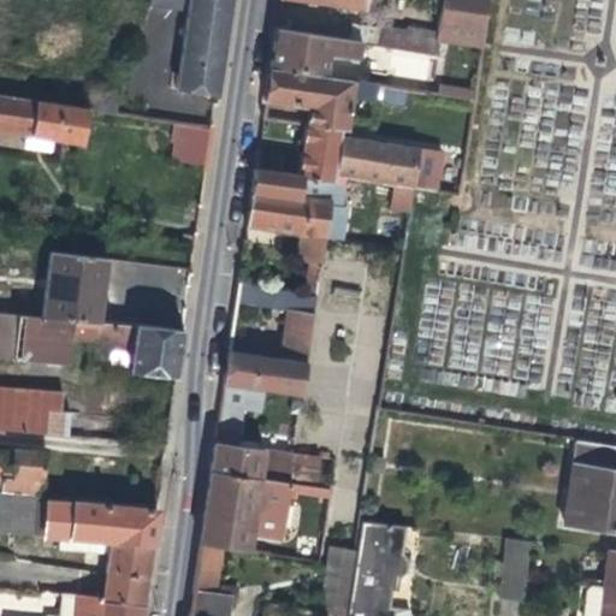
[(188,10),(185,25),(226,31),(230,4),(230,0),(152,0),(152,4),(188,10)]
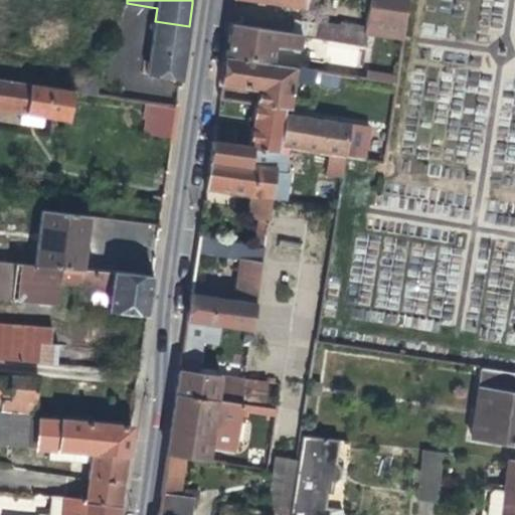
[(318,10),(319,0),(255,0),(267,2),(318,10)]
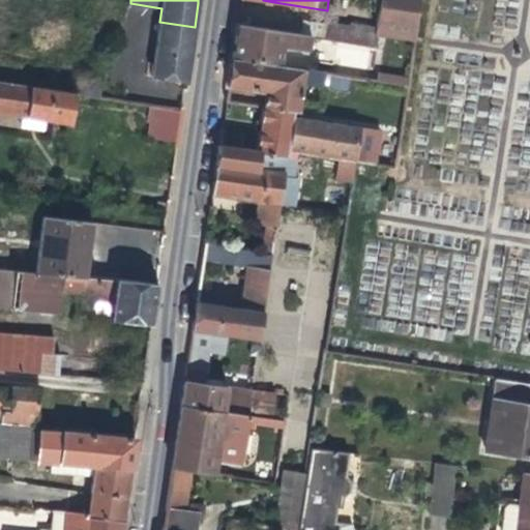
[(419,0),(380,0),(380,5),(375,30),(414,37),(419,0)]
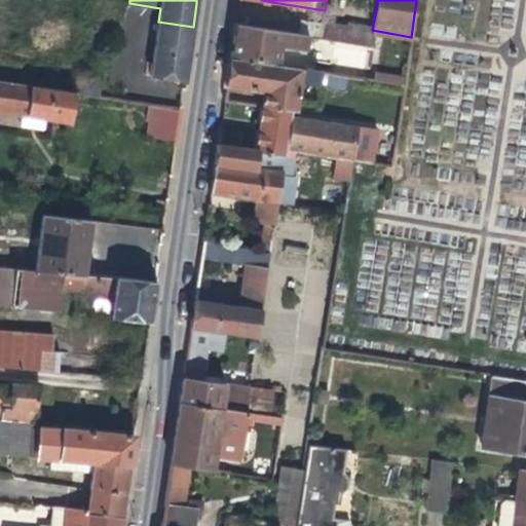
[(150,76),(185,80),(188,62),(193,27),(158,22),(150,76)]
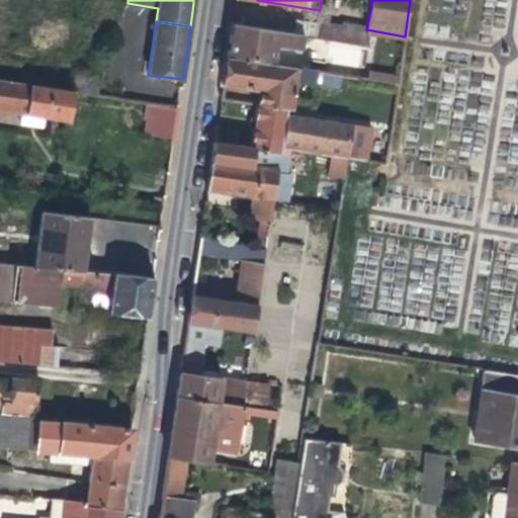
[(287,32),(232,23),(230,35),(227,58),(299,70),(301,62),(297,61),(297,59),(274,54),(276,44),(286,45),(287,32)]
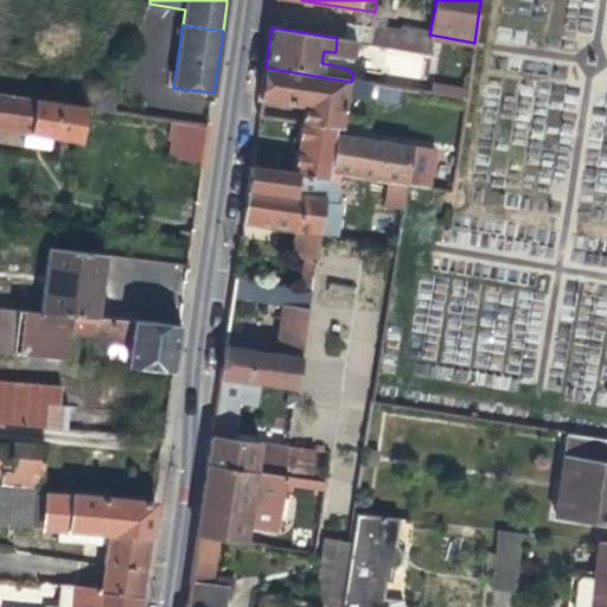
[(428,45),(429,36),(400,31),(400,34),(376,31),(374,46),(426,55),(428,45)]
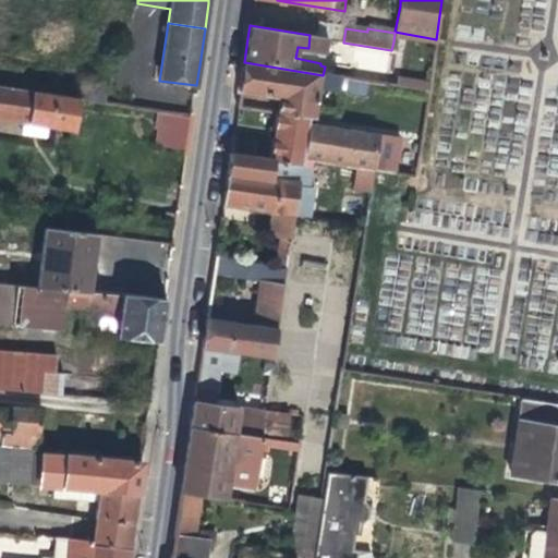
[(436,39),(395,32),(395,33),(393,41),(435,49),(436,39)]
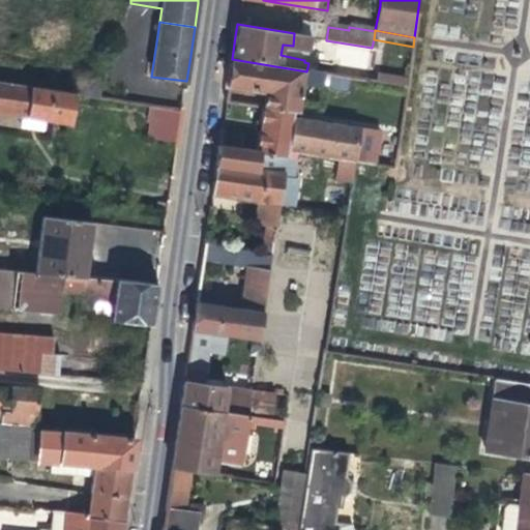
[(323,74),(306,71),(232,59),(229,76),(228,88),(264,93),(301,99),(303,84),(313,87),(313,89),(321,90),(323,74)]
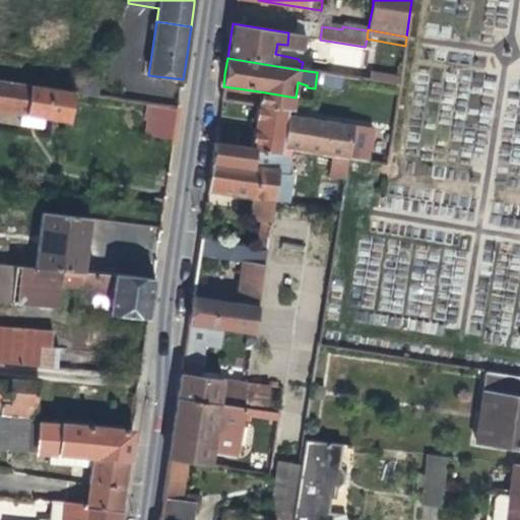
[(372,83),(398,82),(398,71),(371,72),(372,83)]
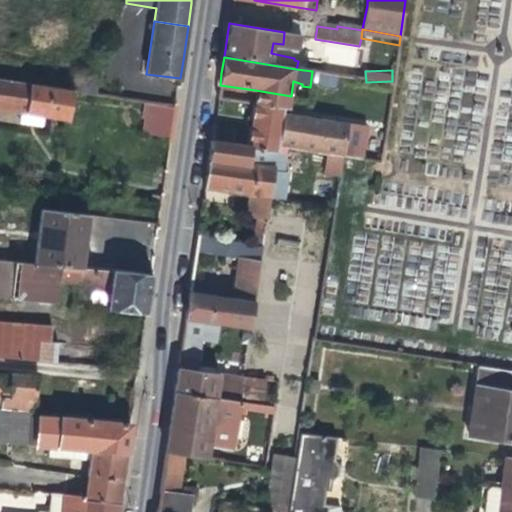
[(74,74),(70,93),(95,96),(98,78),(74,74)]
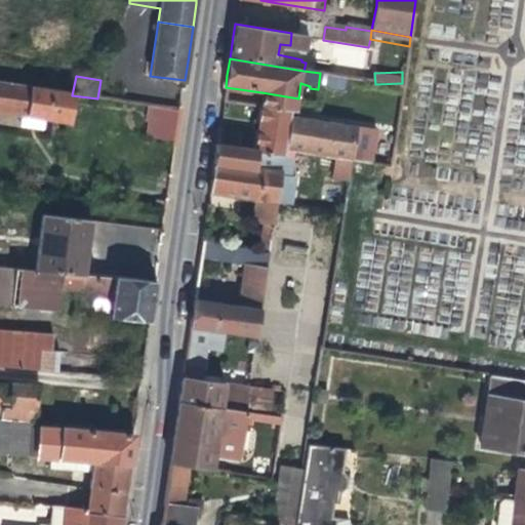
[(67,123),(72,95),(0,83),(0,113),(25,117),(67,123)]
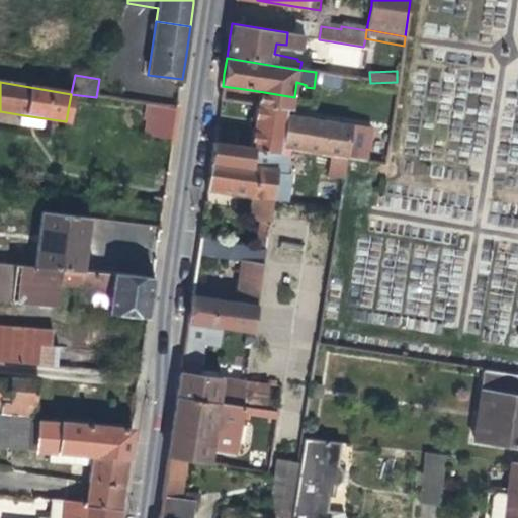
[(292,110),(294,97),(258,91),(256,105),(292,110)]
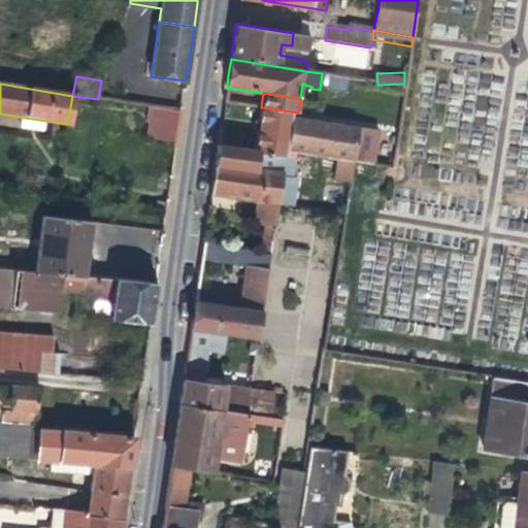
[(233,102),(225,101),(223,112),(232,113),(233,102)]
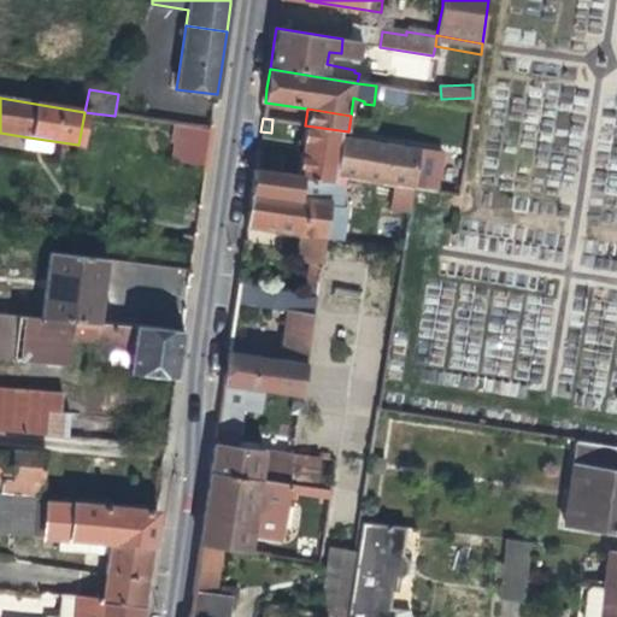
[(295,146),(292,175),(303,177),(339,182),(339,177),(346,134),(348,135),(348,131),(305,125),(299,124),(295,146)]
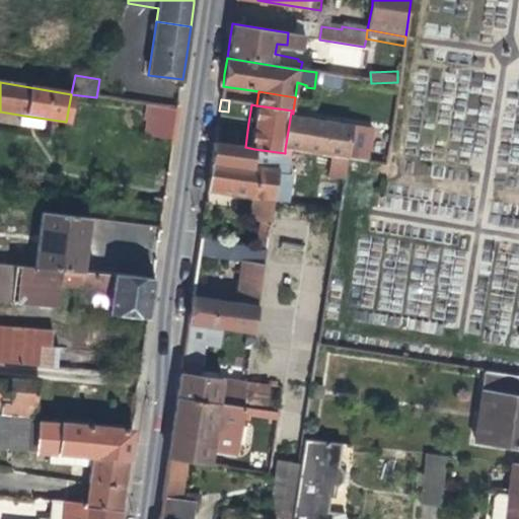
[(146,134),(174,138),(178,109),(150,105),(146,134)]
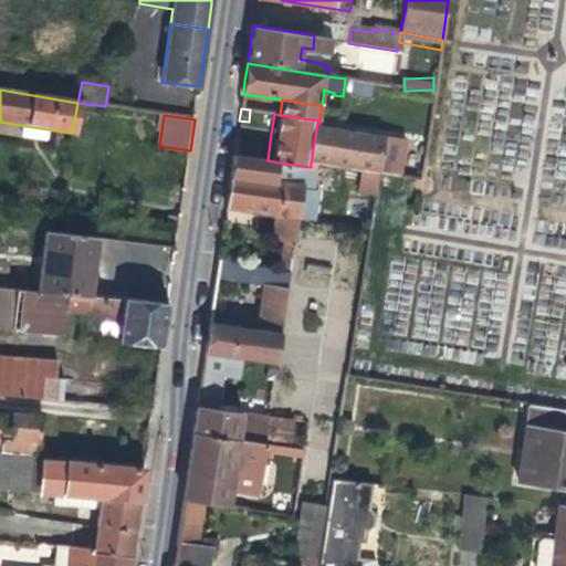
[(386,134),(320,124),(317,123),(311,163),(379,175),(386,134)]
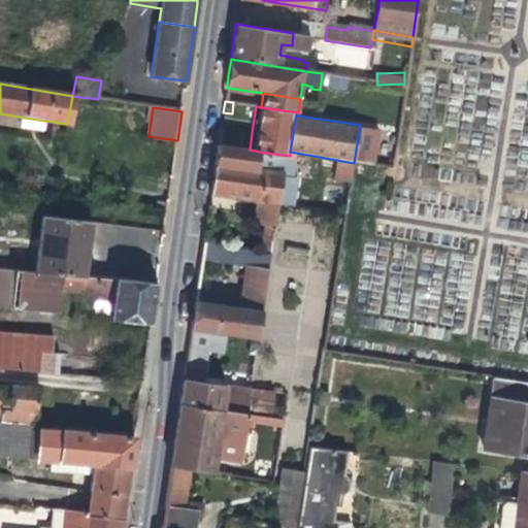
[(241,134),(220,131),(218,144),(239,147),(241,134)]
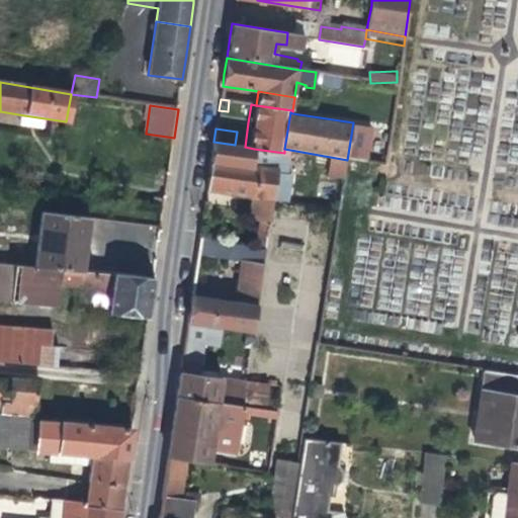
[(251,170),(254,149),(245,147),(235,145),(213,142),(212,154),(210,164),(251,170)]
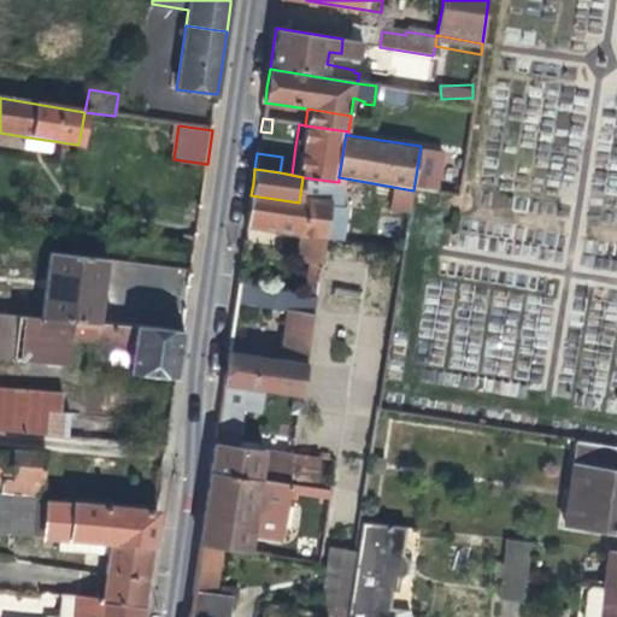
[(331,207),(299,203),(251,195),(246,228),(268,231),(299,235),(295,262),(322,266),(331,207)]
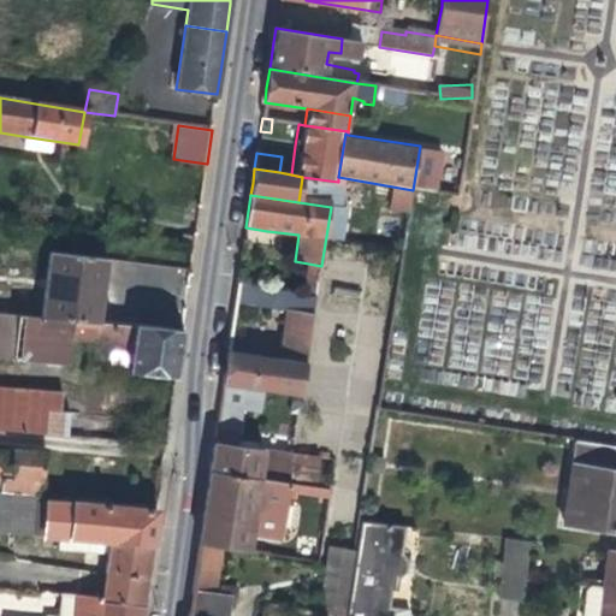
[(49,253),(41,318),(98,324),(102,285),(106,260),(49,253)]
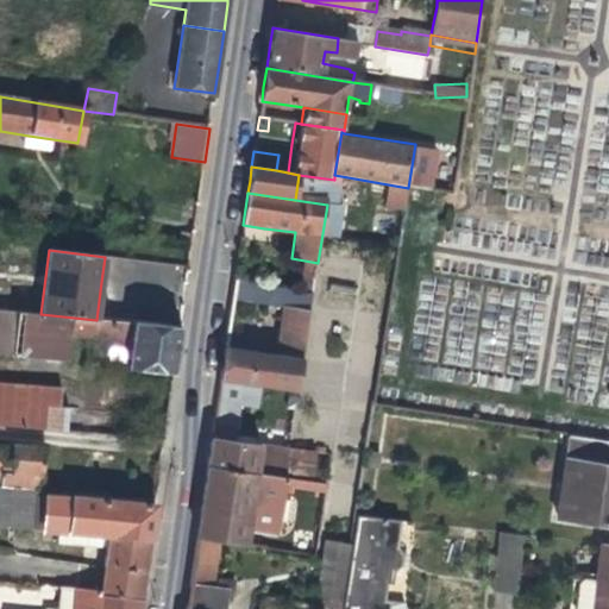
[(277,355),(245,350),(225,347),(220,380),(255,385),(290,390),(297,391),(313,295),(234,281),(232,300),(283,307),(277,355)]
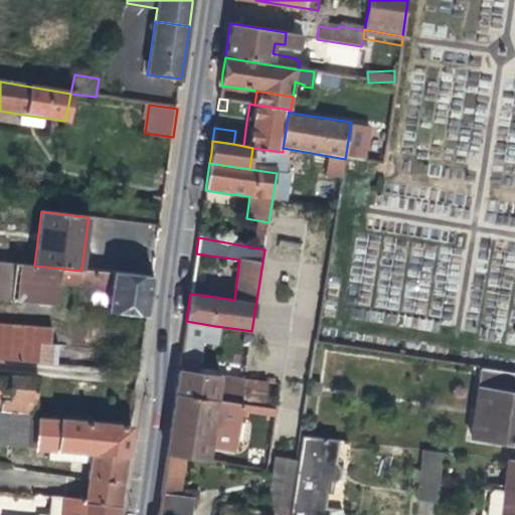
[(0,262),(7,263),(9,252),(0,250),(0,262)]
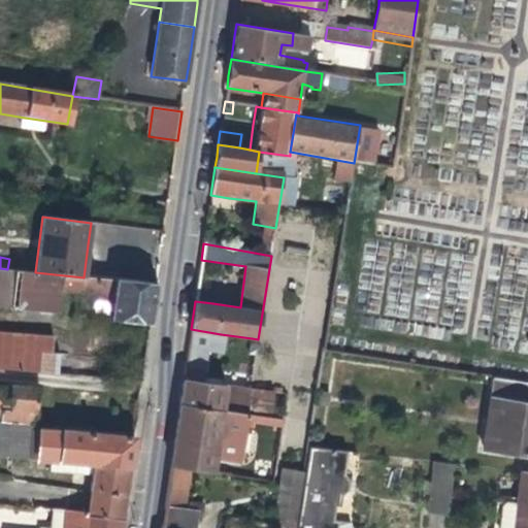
[(109,320),(151,325),(157,285),(84,277),(35,272),(7,269),(0,268),(0,307),(59,315),(61,291),(96,295),(94,314),(110,316),(109,320)]
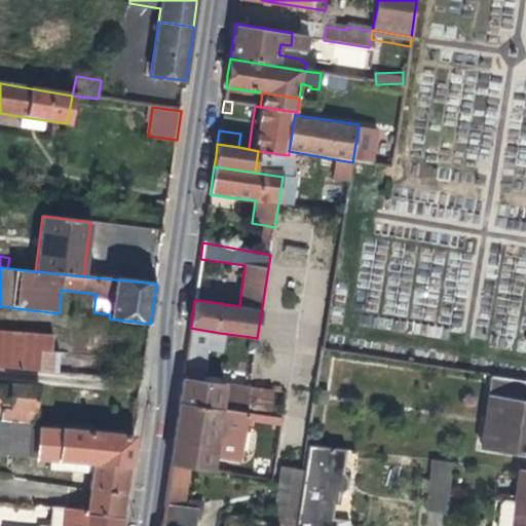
[(218,348),(220,333),(190,328),(179,405),(219,411),(245,415),(249,390),(207,383),(208,373),(199,371),(200,367),(202,346),(218,348)]
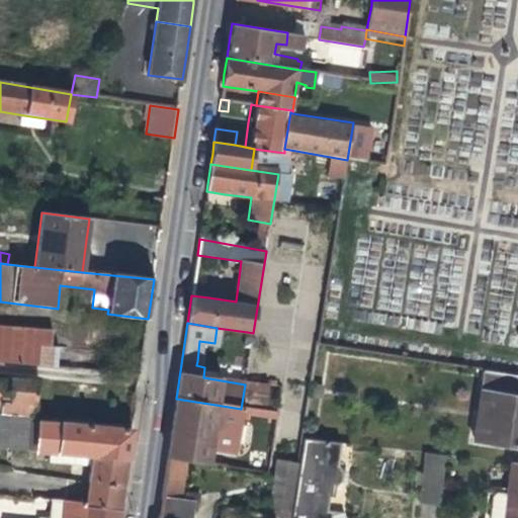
[(53,330),(0,325),(0,363),(57,369),(59,348),(51,347),(53,330)]
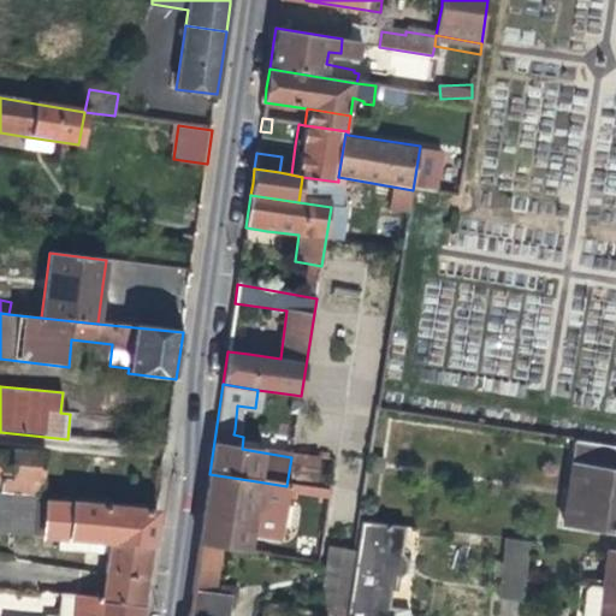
[(615,445),(575,440),(562,525),(615,533),(615,445)]
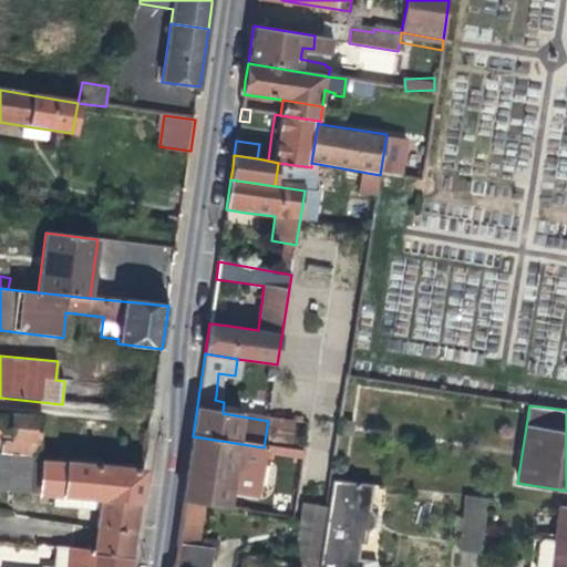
[(0,451),(35,455),(39,418),(11,414),(10,419),(0,418),(0,451)]
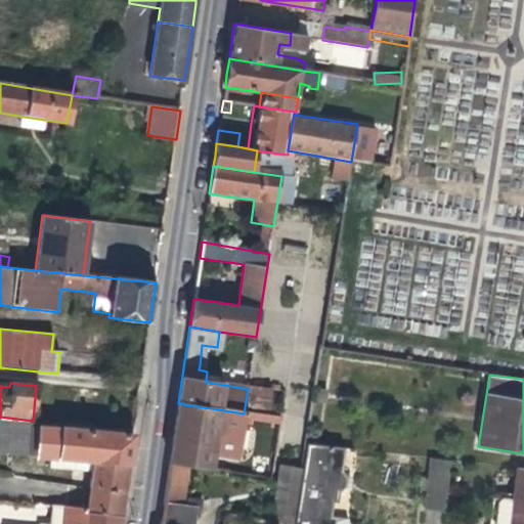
[(212,456),(218,409),(178,403),(173,437),(169,465),(210,471),(212,456)]
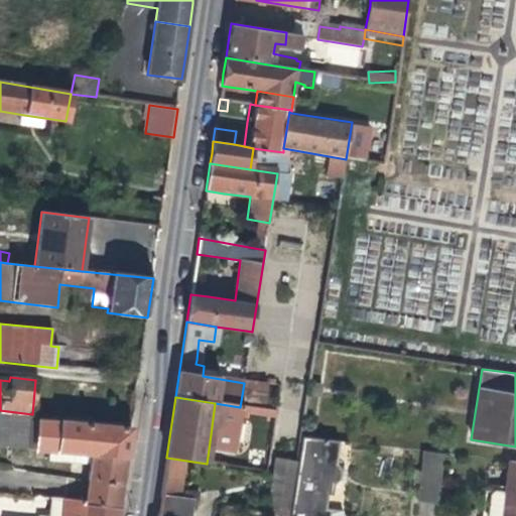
[(240,407),(215,403),(209,449),(234,453),(240,407)]
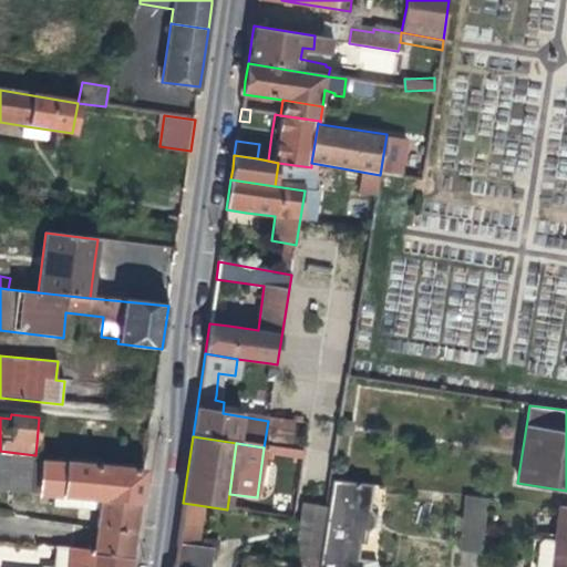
[(303,454),(272,449),(268,475),(299,478),(303,454)]
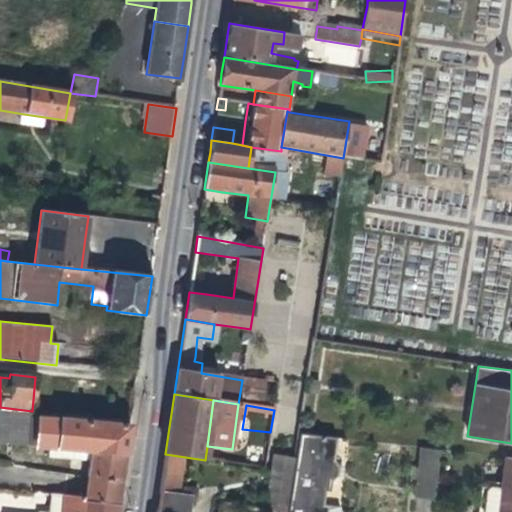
[(0,443),(29,446),(32,411),(0,407),(0,443)]
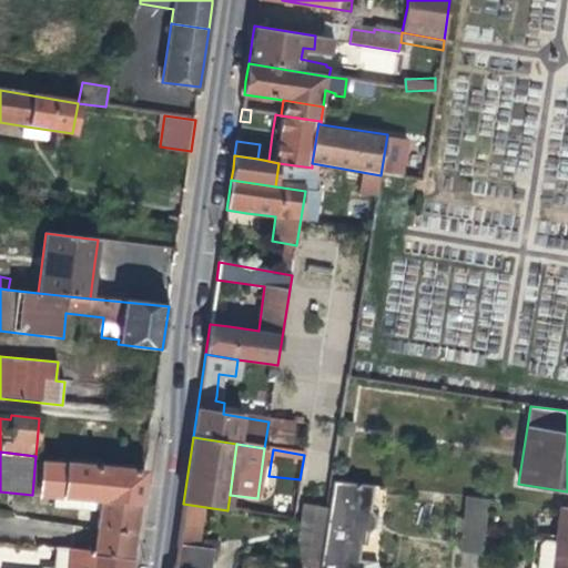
[(100,530),(135,533),(144,472),(66,465),(64,466),(41,464),(39,496),(61,498),(61,509),(102,513),(100,530)]
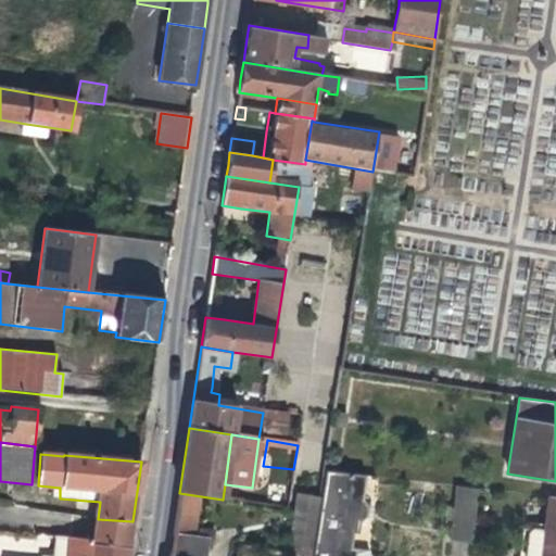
[(363,502),(366,476),(326,471),(321,500),(312,555),(356,555),(357,553),(352,552),(354,536),(358,536),(361,522),(367,520),(368,509),(363,502)]
